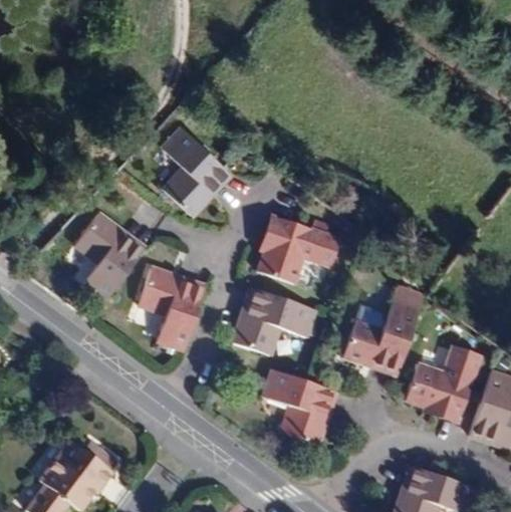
[(202,197),(228,171),(184,125),(163,147),(183,167),(165,188),(192,214),(206,200),(202,197)]
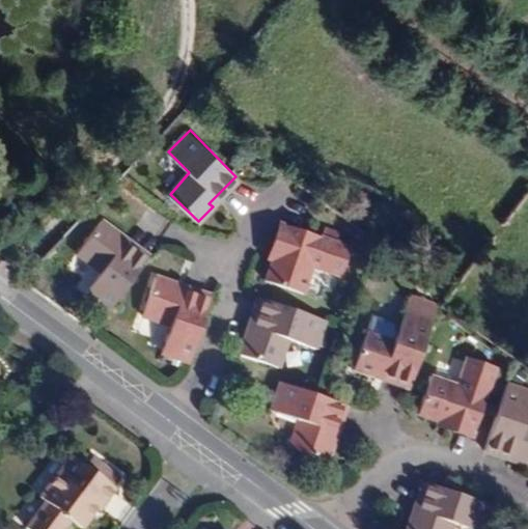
[(213,206),(239,179),(235,176),(209,203),(213,206)]
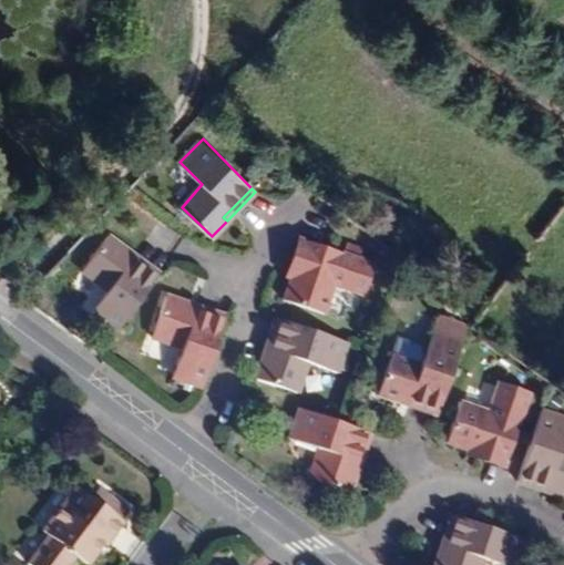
[(119,334),(161,277),(129,254),(132,249),(112,234),(86,269),(112,288),(92,314),(119,334)]
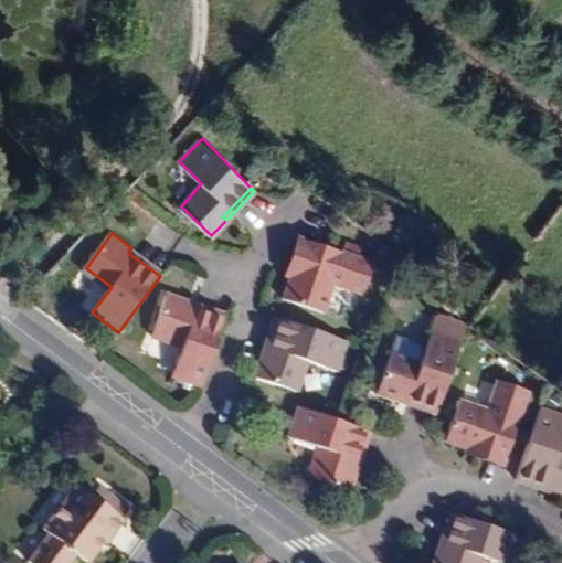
[(293,275),(307,237),(300,235),(294,253),(286,273),(293,275)]
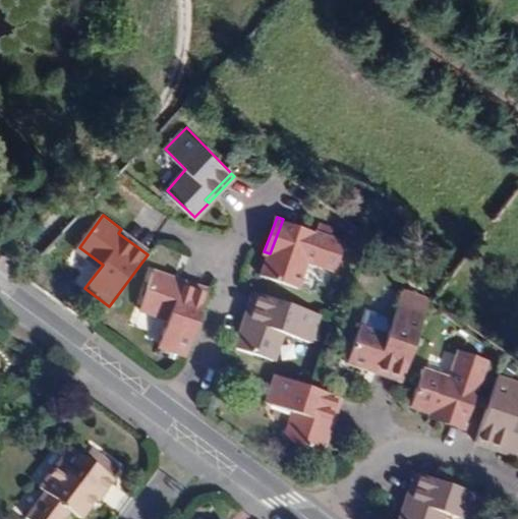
[(336,269),(345,241),(302,226),(283,219),(270,253),(263,274),(299,286),(309,260),(336,269)]
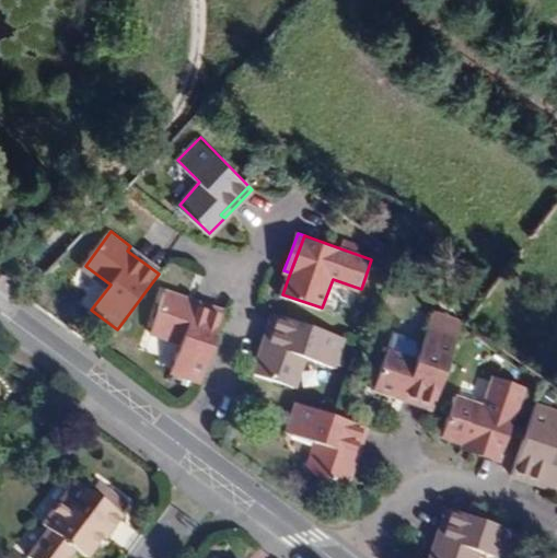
[(137,252),(130,246),(127,251),(159,274),(161,269),(137,252)]
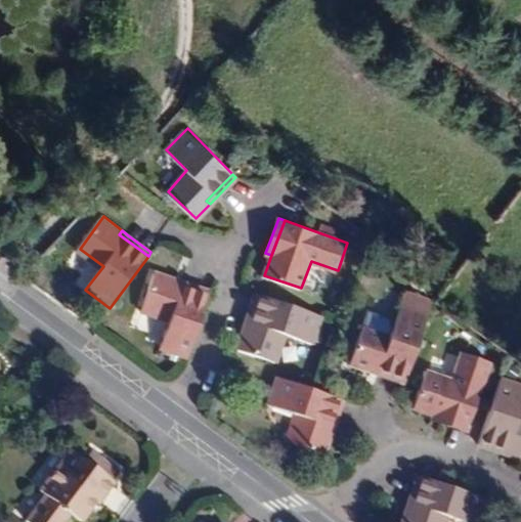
[(190,356),(211,296),(176,285),(178,279),(157,272),(143,312),(170,321),(162,347),(190,356)]
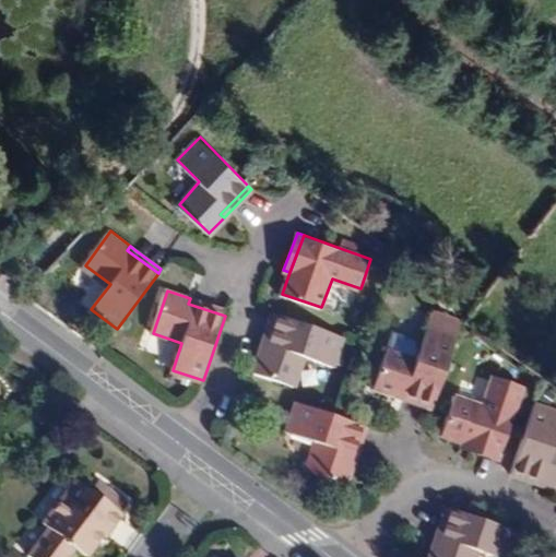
[(225,316),(226,310),(199,301),(190,298),(188,304),(225,316)]
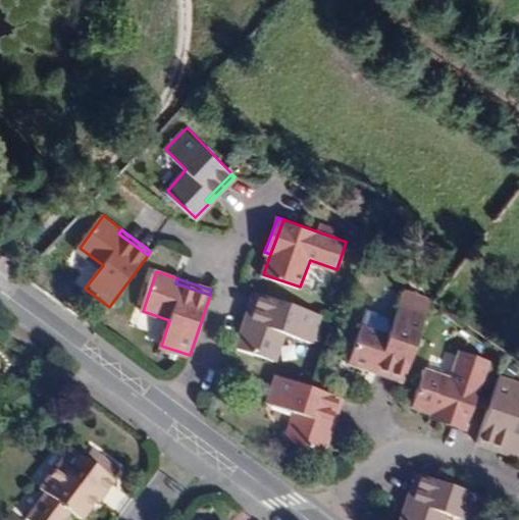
[(249,329),(261,293),(257,292),(256,294),(244,327),(249,329)]
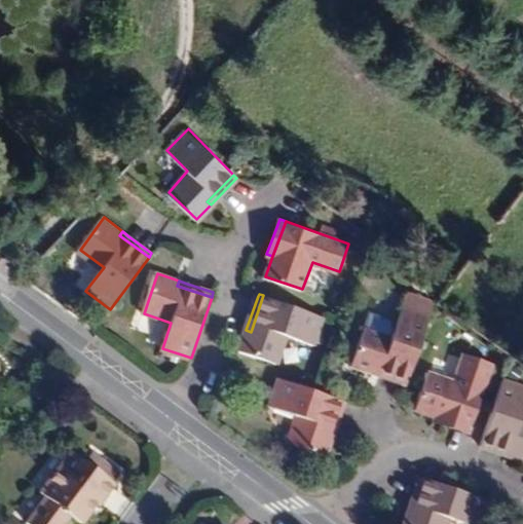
[(313,343),(324,315),(263,295),(251,332),(246,330),(239,349),(276,363),(287,335),(313,343)]
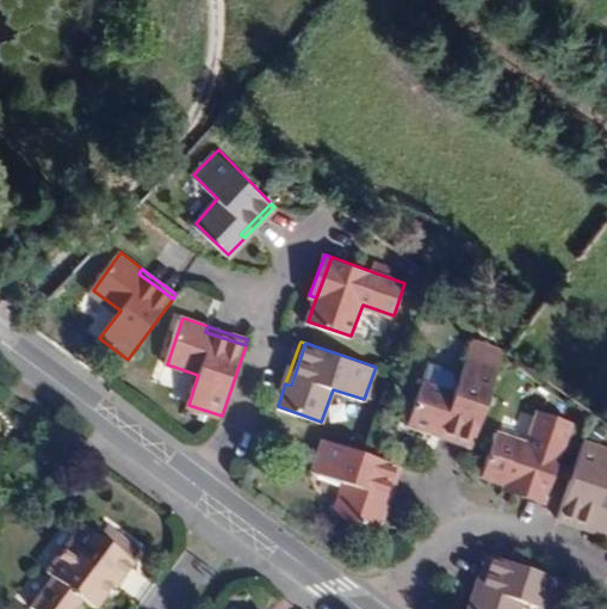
[(475,437),(500,365),(469,355),(458,387),(426,376),(410,420),(434,429),(435,424),(475,437)]
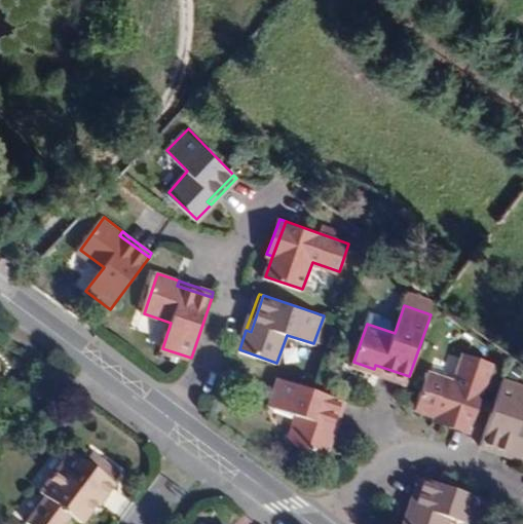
[(472,426),(494,363),(465,352),(455,380),(428,371),(415,409),(439,416),(472,426)]
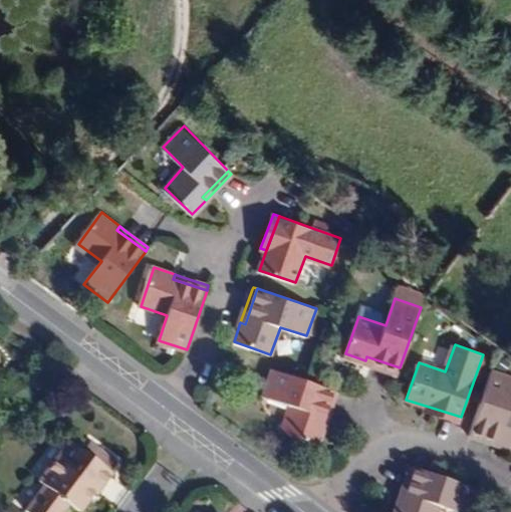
[(399,371),(400,367),(366,356),(365,360),(399,371)]
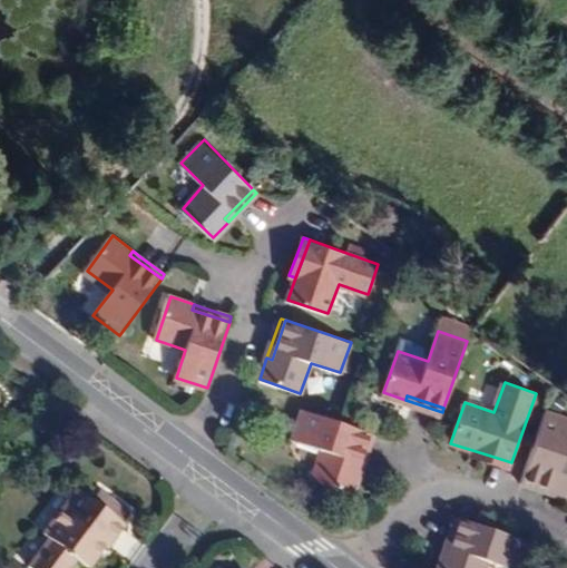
[(357,468),(369,432),(303,409),(296,428),(292,439),(323,450),(313,480),(352,495),(361,470),(357,468)]
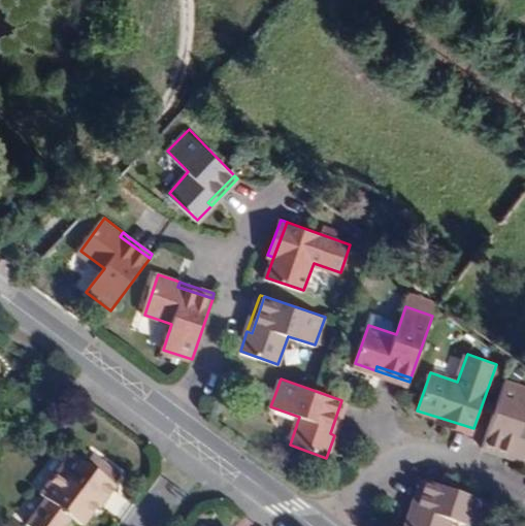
[(524,387),(506,381),(485,442),(520,454),(518,459),(524,461),(524,387)]
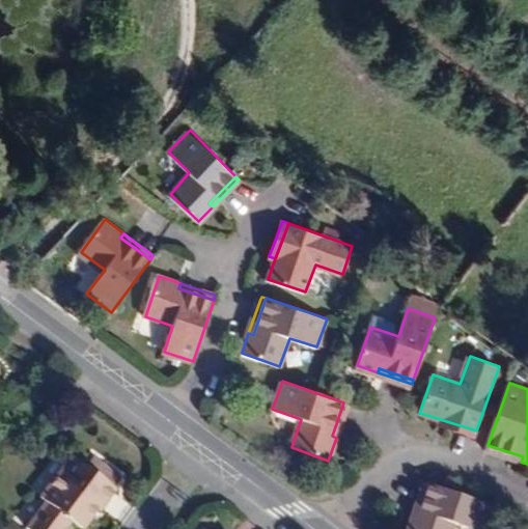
[(338,430),(348,406),(349,404),(343,402),(332,436),(336,438),(338,430)]
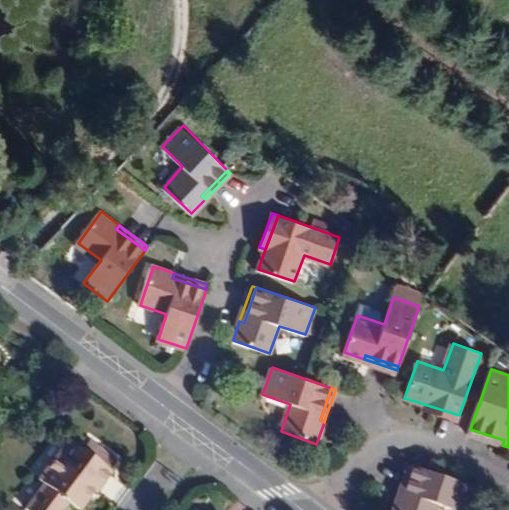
[(459,415),(427,405),(425,410),(457,421),(459,415)]
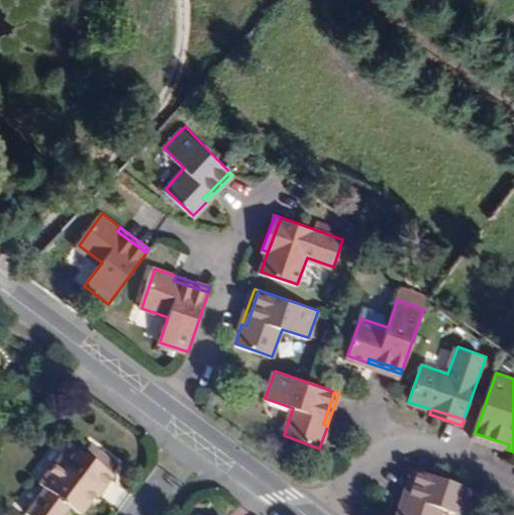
[(509,444),(475,433),(473,438),(507,449),(509,444)]
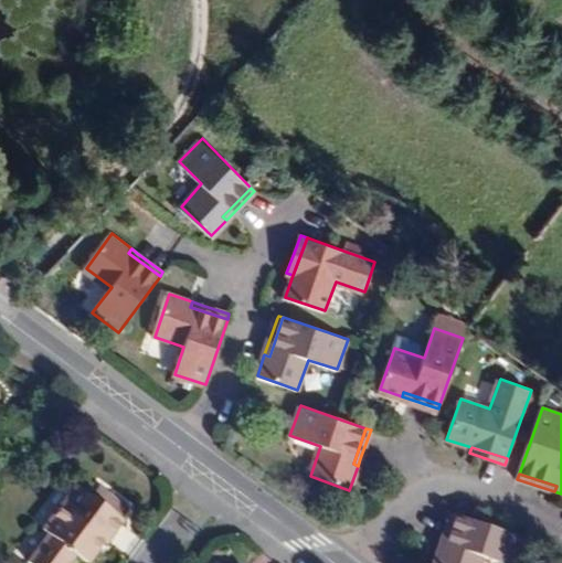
[(106,543),(124,520),(119,516),(126,505),(109,491),(102,501),(93,495),(77,484),(45,528),(51,532),(31,560),(35,562),(70,562),(78,553),(89,562),(99,549),(93,544),(98,538),(105,542),(106,543)]
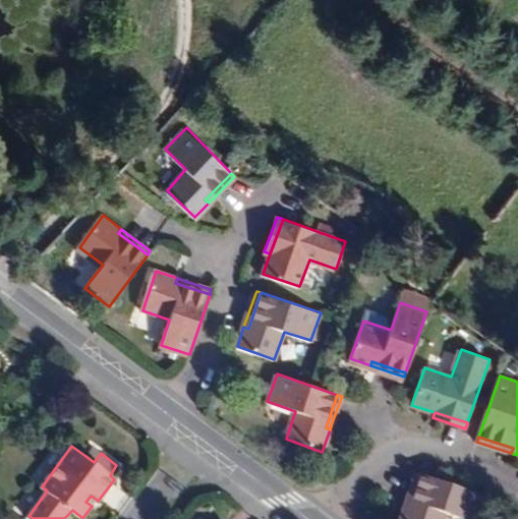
[(101,453),(93,447),(85,456),(94,462),(101,453)]
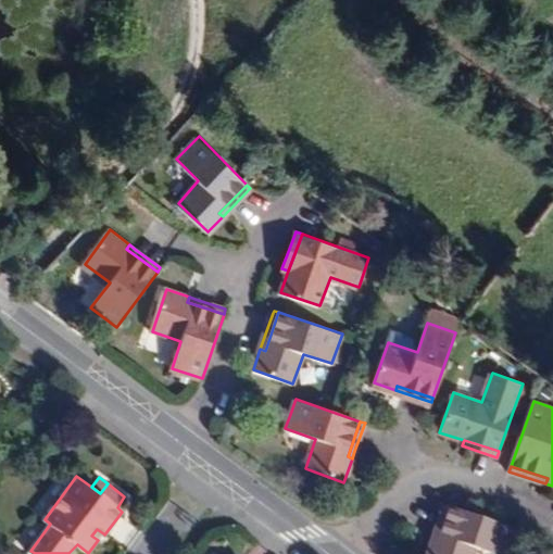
[(436,542),(450,504),(445,503),(444,505),(431,541),(436,542)]
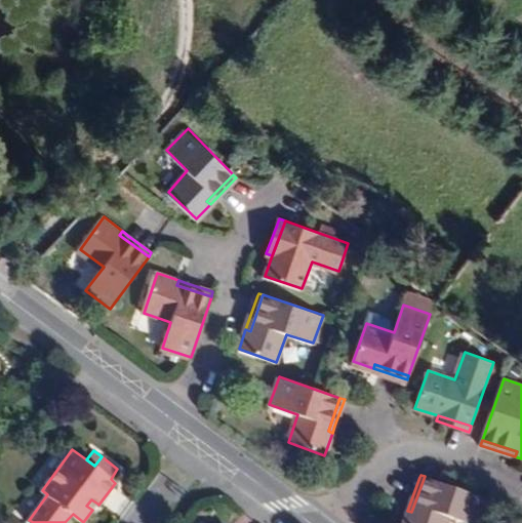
[(471,522),(475,522),(485,497),(425,476),(411,512),(407,511),(403,522),(445,522),(448,516),(471,522)]
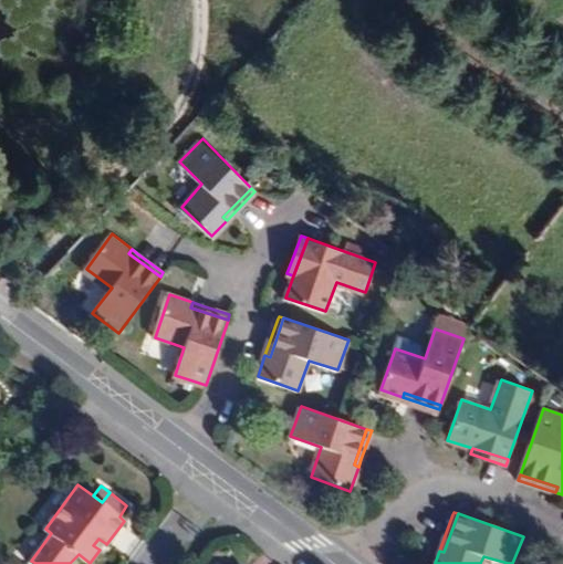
[(100,550),(105,543),(98,539),(93,545),(100,550)]
